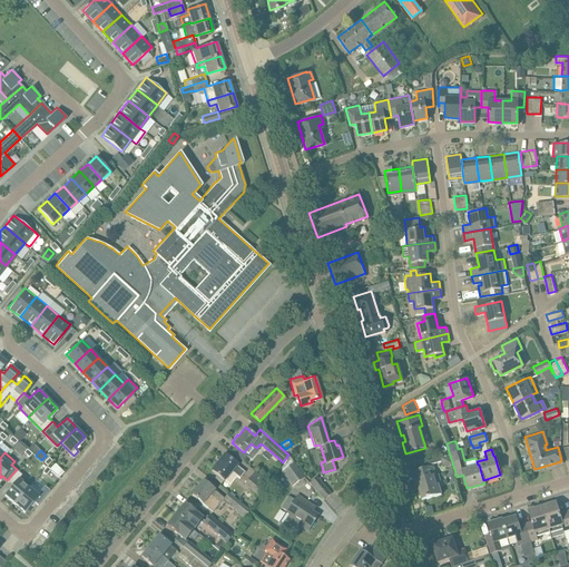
[(224,453),(211,469),(216,473),(214,476),(221,481),(223,479),(228,484),(234,477),(236,475),(238,477),(244,470),(235,462),(233,460),(224,453)]
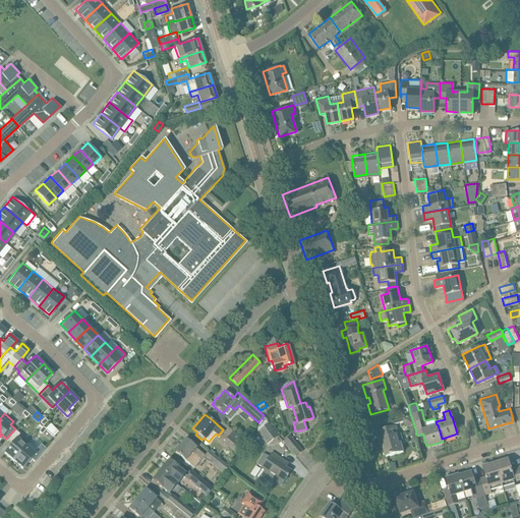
[(256,428),(267,443),(278,435),(268,420),(256,428)]
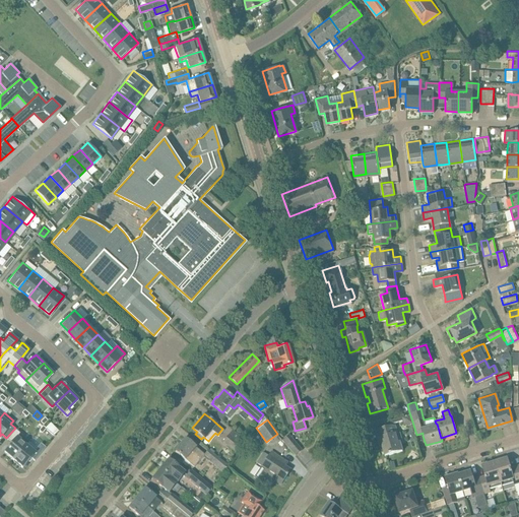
[(48,421),(44,426),(52,433),(56,428),(48,421)]
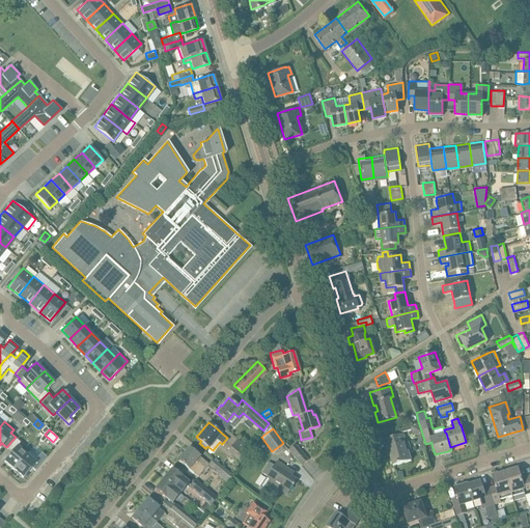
[(392,436),(383,438),(385,447),(387,447),(389,452),(392,464),(410,459),(408,449),(411,448),(408,440),(406,440),(402,433),(392,436)]
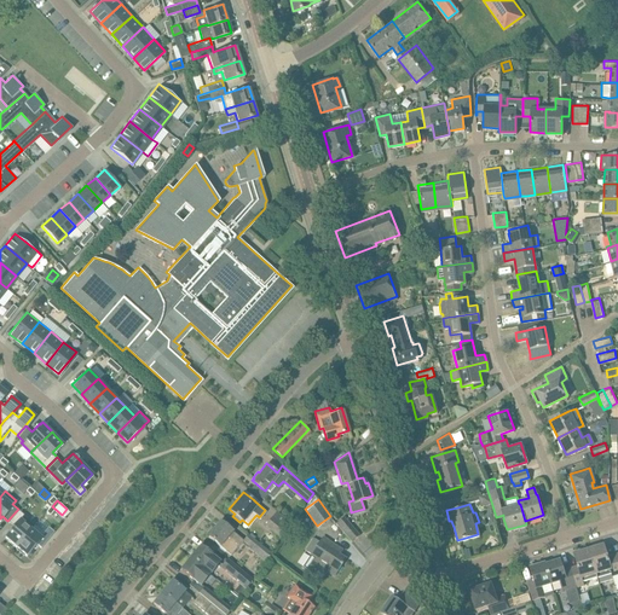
[(13,526),(4,535),(13,545),(13,544),(15,545),(30,527),(34,522),(23,514),(18,509),(7,521),(13,526)]
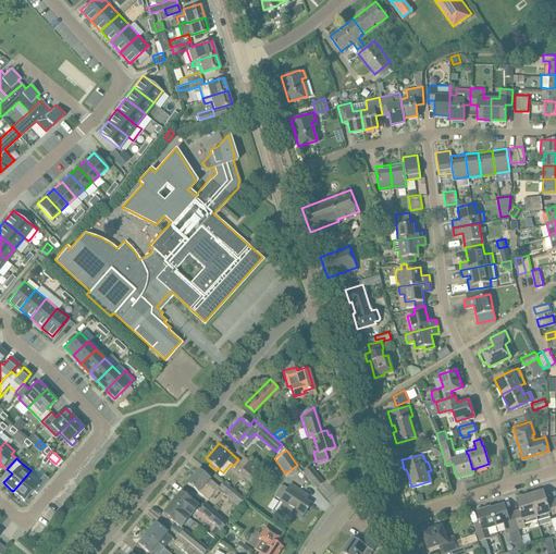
[(245,463),(237,471),(251,483),(258,476),(259,477),(263,471),(248,458),(245,464),(245,463)]
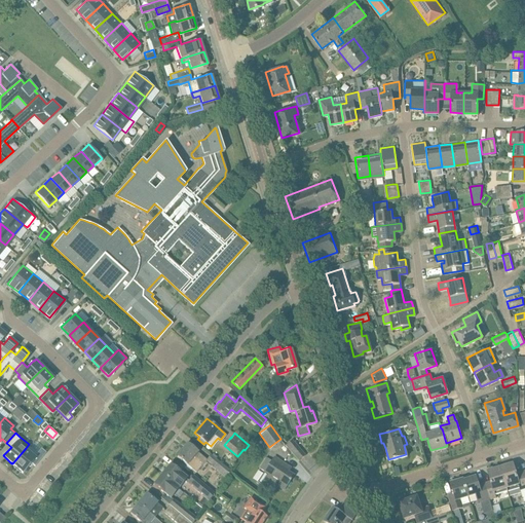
[(292,438),(285,444),(298,459),(305,453),(292,438)]
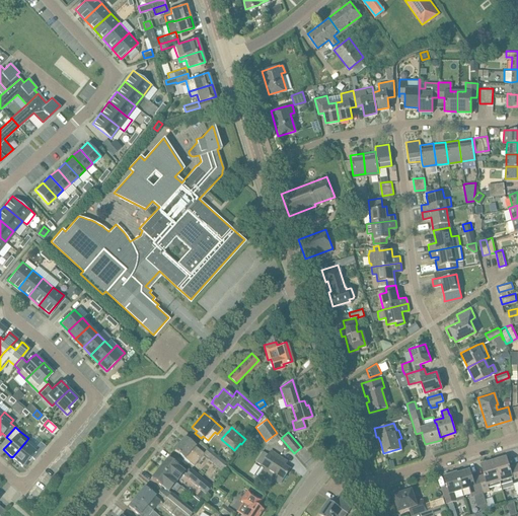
[(193,464),(203,452),(208,456),(207,457),(222,469),(227,463),(207,447),(203,451),(185,436),(173,448),(193,464)]
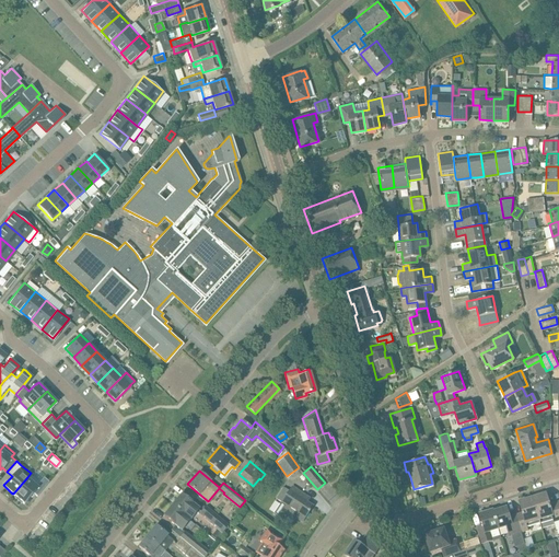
[(27,477),(13,494),(14,495),(13,496),(21,501),(22,500),(23,502),(24,500),(25,501),(32,492),(33,491),(36,495),(48,479),(43,475),(38,480),(31,473),(27,477)]
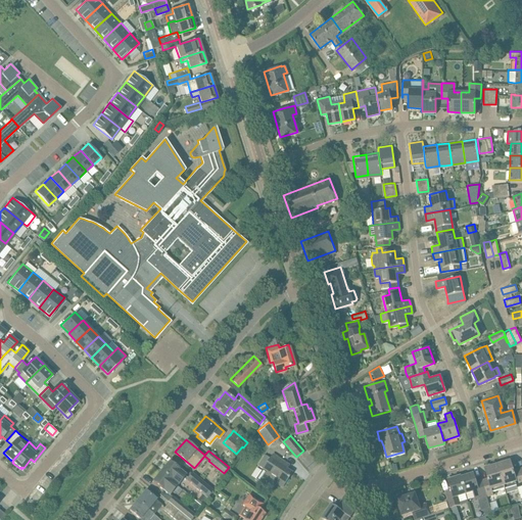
[(291,471),(282,465),(285,461),(272,452),(269,457),(264,453),(256,463),(266,470),(259,480),(269,486),(271,488),(276,481),(281,485),(291,471)]
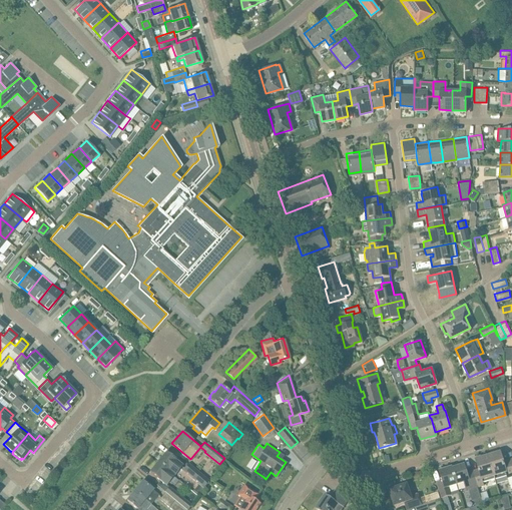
[(500,450),(487,454),(493,474),(494,478),(506,475),(510,488),(511,486),(511,471),(508,460),(508,458),(502,460),(500,450)]
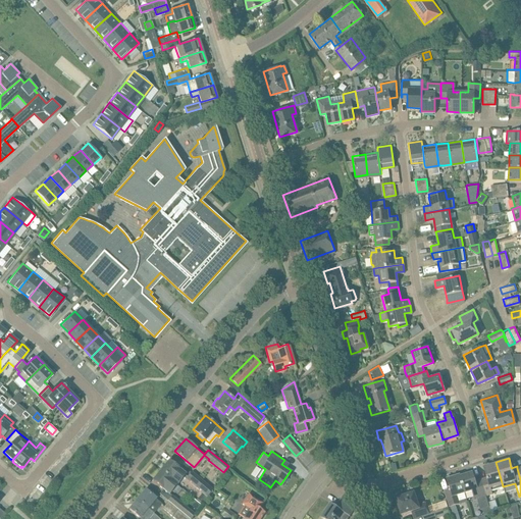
[(168,460),(160,469),(176,482),(180,477),(184,473),(178,468),(168,460)]
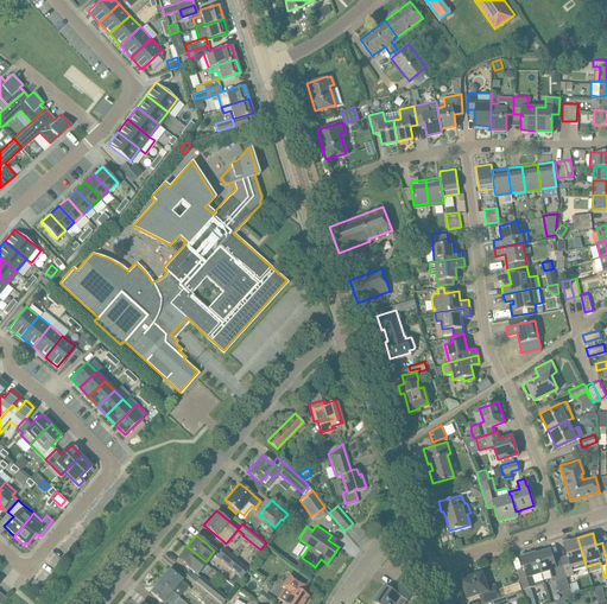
[(567,554),(558,557),(564,574),(573,572),(570,566),(585,561),(577,538),(563,542),(567,554)]
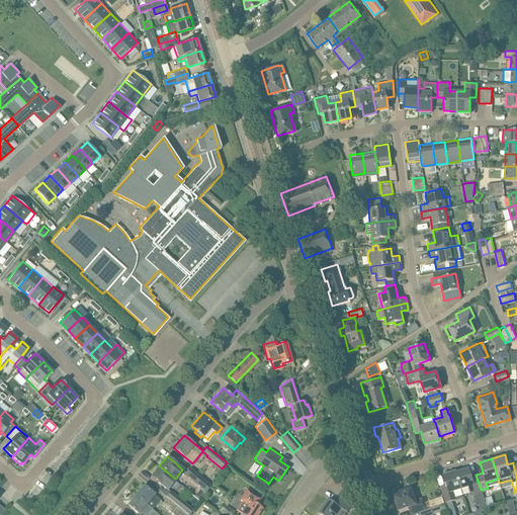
[(175,479),(159,465),(151,476),(161,484),(167,488),(175,479)]
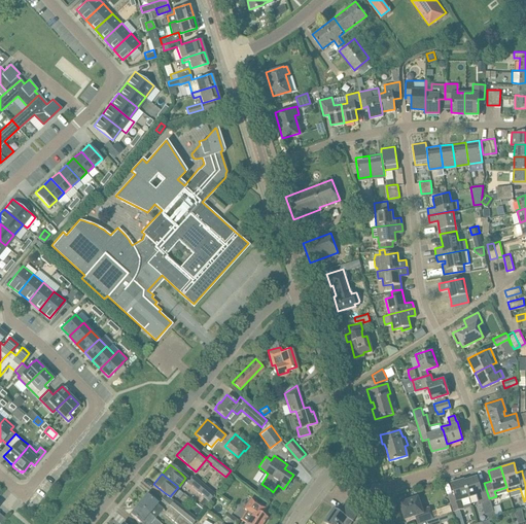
[(187,482),(208,499),(214,492),(193,475),(187,482)]
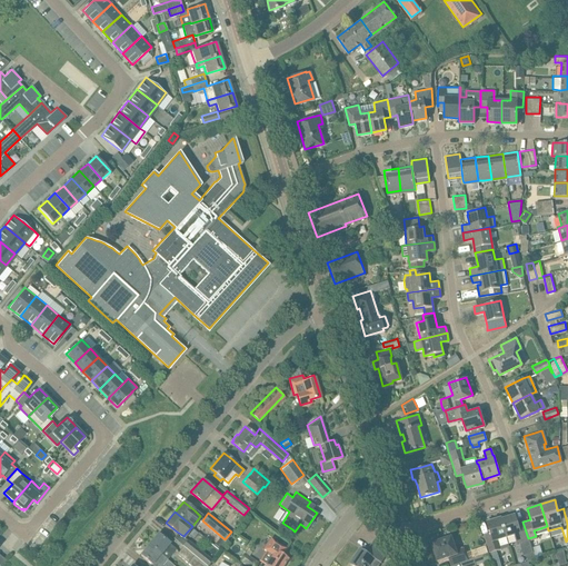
[(528,538),(522,522),(517,523),(515,514),(500,518),(500,516),(499,517),(506,536),(514,534),(516,543),(519,542),(522,554),(532,550),(528,538)]
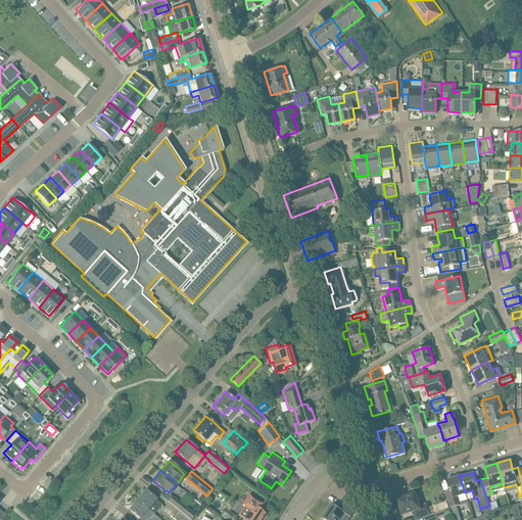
[(449,488),(444,490),(448,506),(460,503),(467,501),(465,492),(459,475),(446,478),(449,488)]
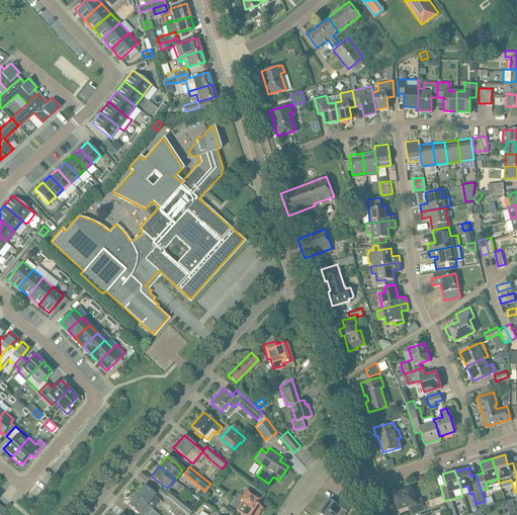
[(140,489),(136,494),(146,503),(150,497),(156,502),(160,498),(154,493),(151,491),(143,485),(140,489)]
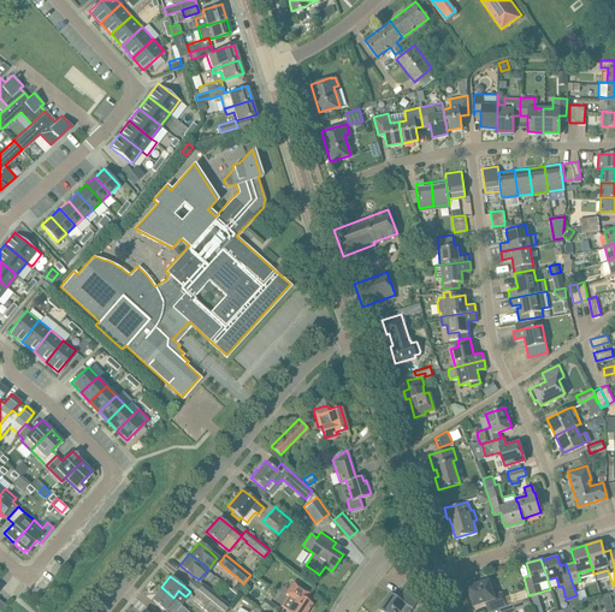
[(488,578),(466,586),(472,605),(486,600),(490,608),(488,610),(488,611),(513,602),(527,598),(528,596),(525,588),(503,595),(501,589),(492,593),(492,590),(488,578)]
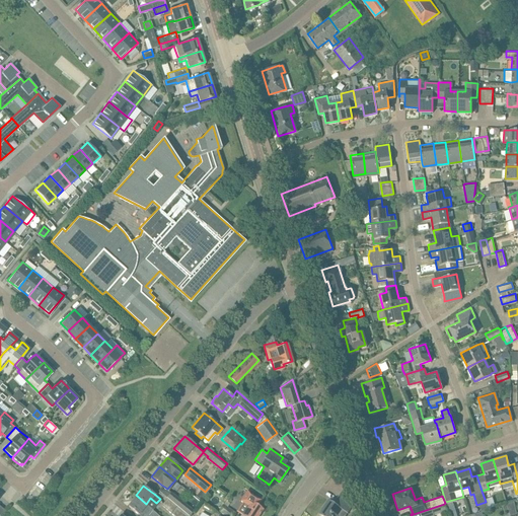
[(245,489),(240,498),(248,504),(241,514),(244,515),(256,515),(263,508),(256,504),(261,499),(245,489)]
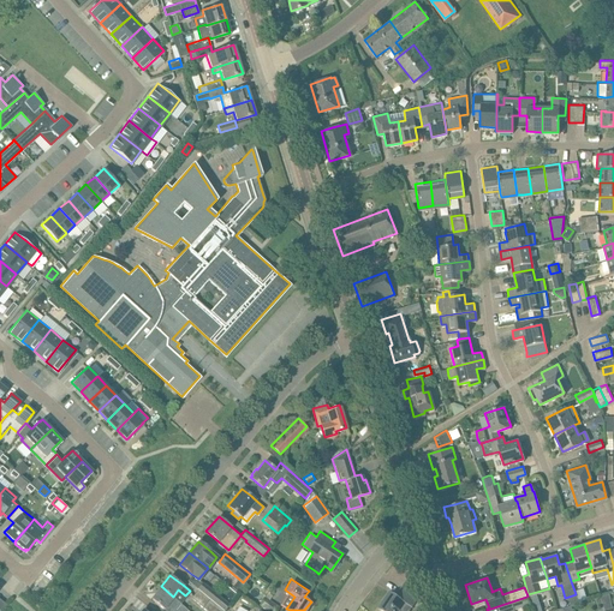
[(230,603),(203,581),(196,588),(222,610),(230,603)]
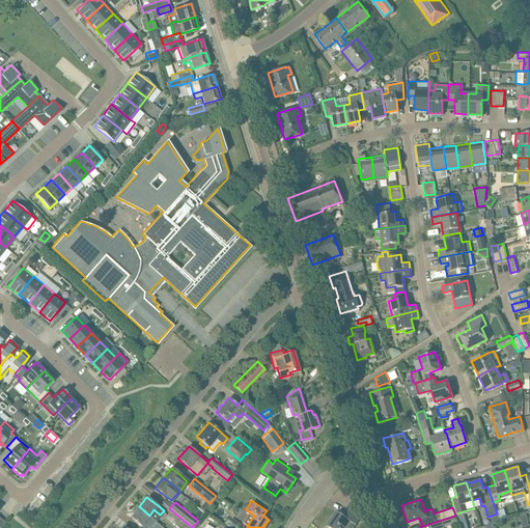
[(139,506),(131,517),(139,523),(140,524),(138,526),(136,527),(152,527),(150,526),(156,521),(149,516),(139,506)]
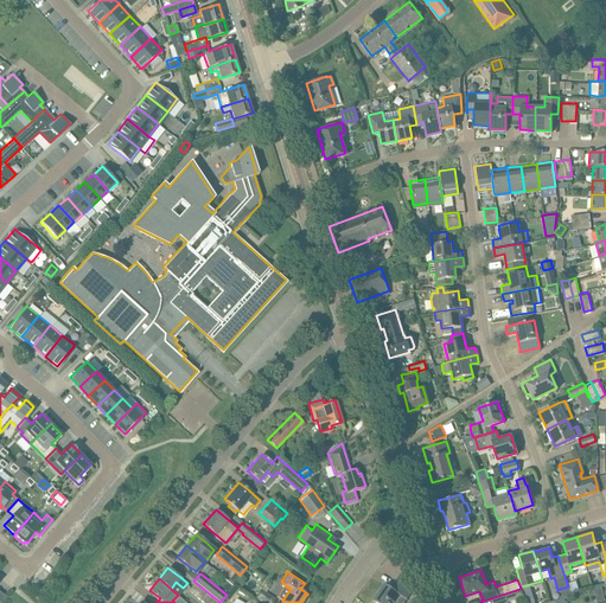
[(401,602),(406,597),(412,589),(395,578),(389,585),(384,582),(372,600),(378,602),(394,602),(395,602),(401,602)]
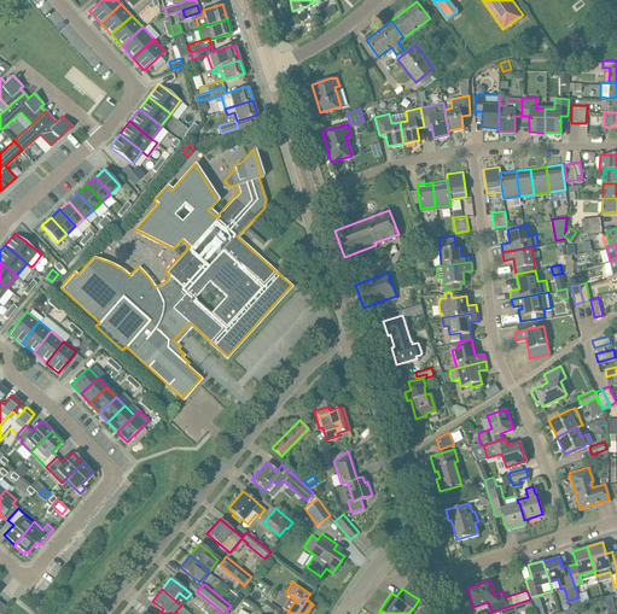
[(585,590),(577,592),(578,597),(581,603),(588,601),(585,590)]
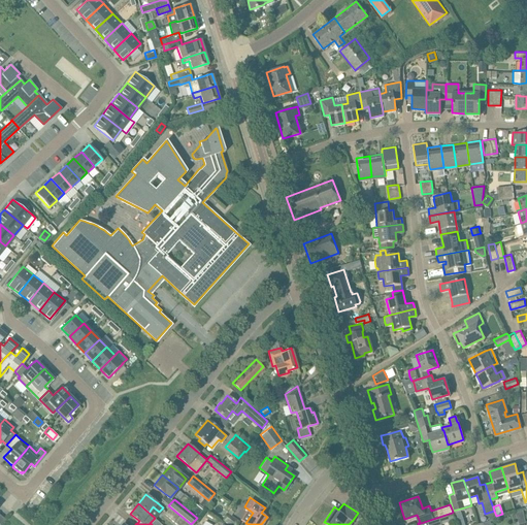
[(191,524),(168,505),(164,512),(179,524),(191,524)]
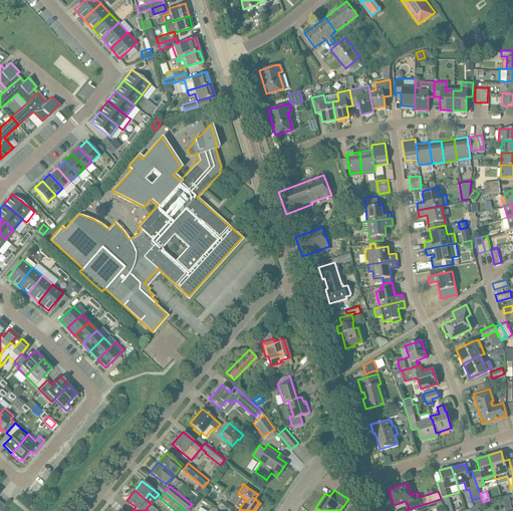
[(501,497),(505,509),(511,507),(509,495),(501,497)]
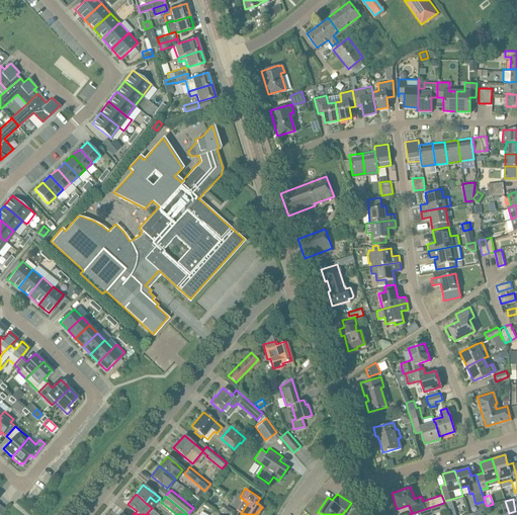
[(223,502),(218,508),(227,514),(231,514),(235,510),(223,502)]
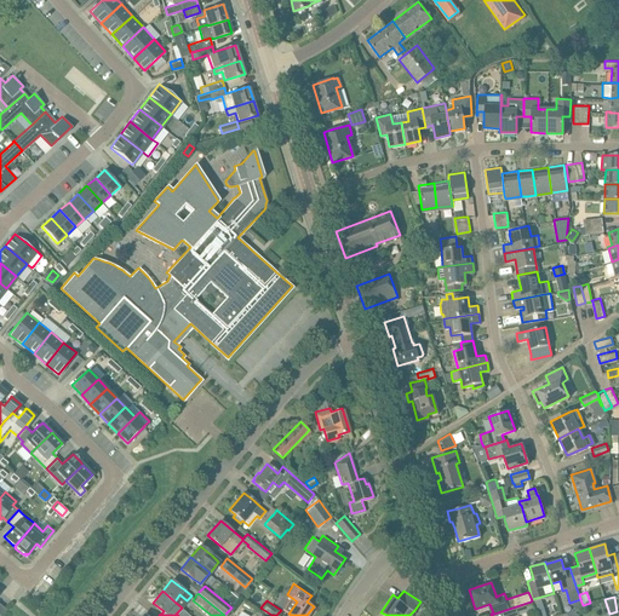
[(531,602),(516,606),(517,611),(519,614),(533,608),(531,602)]
